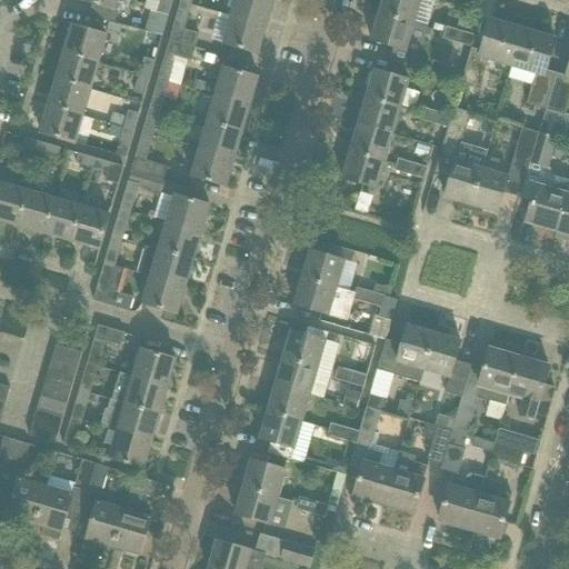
[(113,11),(117,0),(79,0),(92,5),(88,17),(111,23),(113,11)]
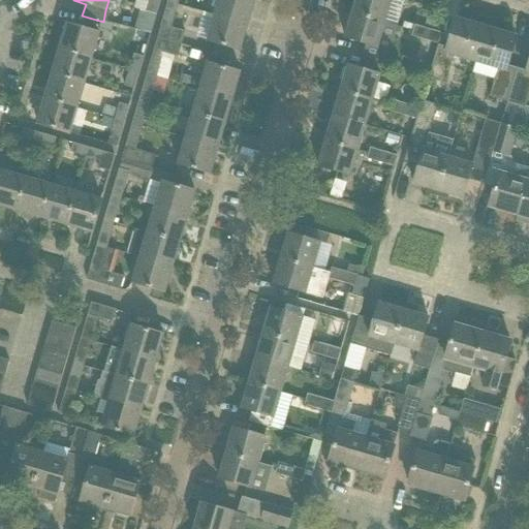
[(159,0),(149,0),(146,13),(146,16),(154,18),(155,14),(159,0)]
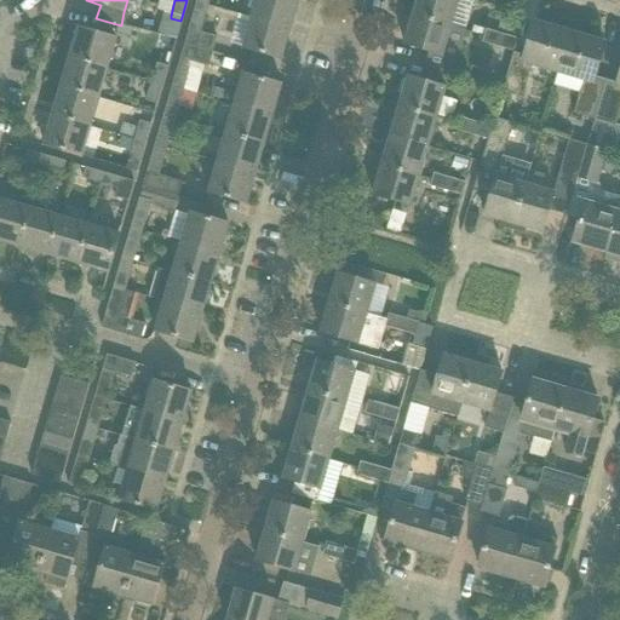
[(297,0),(257,0),(252,19),(290,30),(299,0),(297,0)]
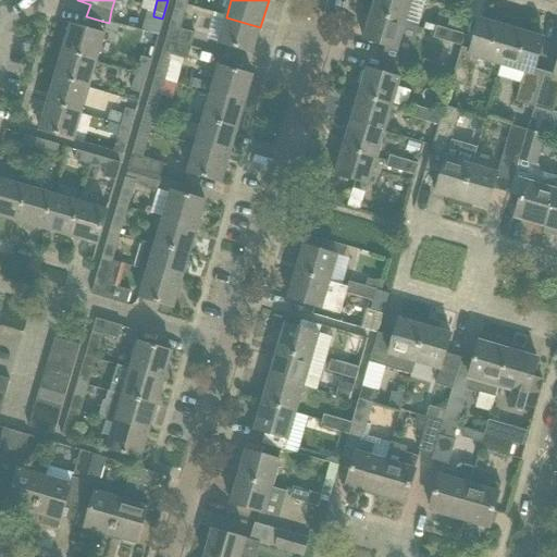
[(374,0),(371,14),(405,24),(411,0),(374,0)]
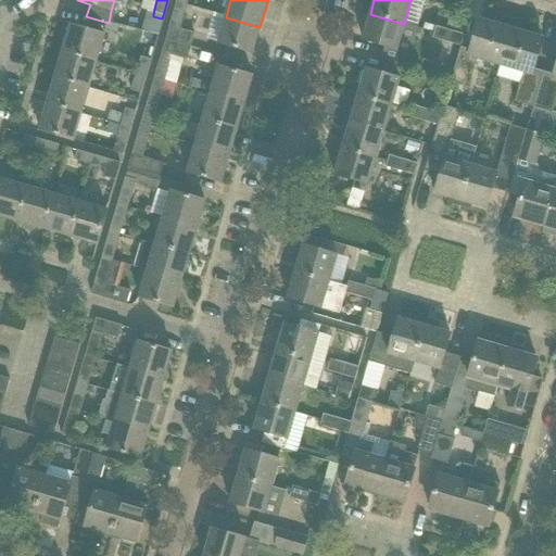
[(175,1),(164,39),(190,47),(194,34),(179,29),(186,4),(175,1)]
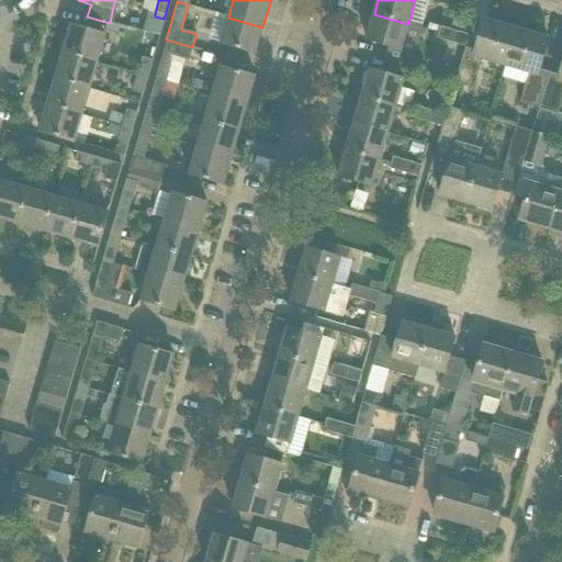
[(147,12),(142,31),(159,36),(164,19),(155,17),(155,14),(147,12)]
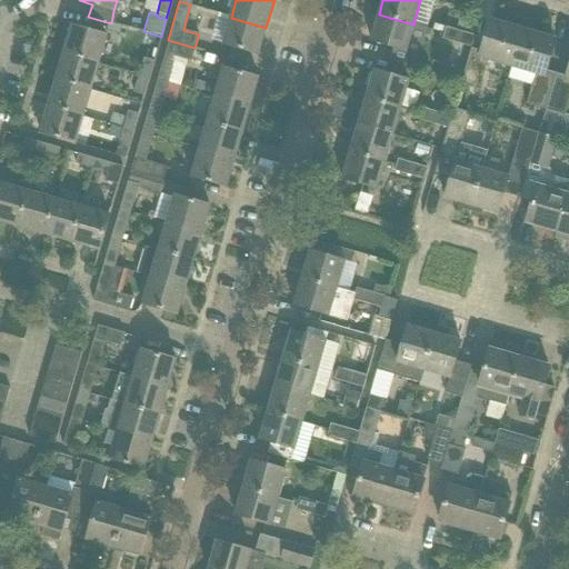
[(413,25),(379,15),(371,42),(406,52),(413,25)]
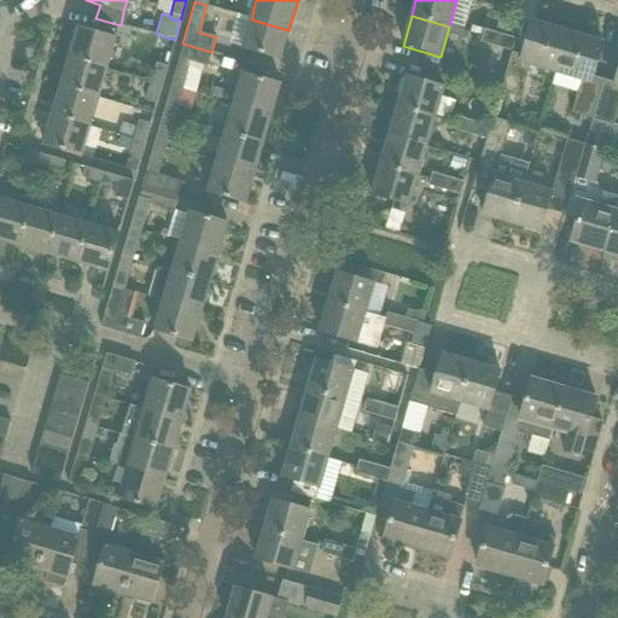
[(289,30),(251,19),(242,48),(280,59),(289,30)]
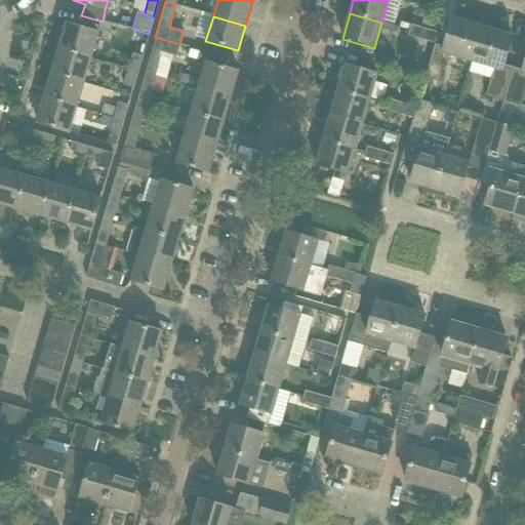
[(450,54),(473,61),(482,29),(481,29),(480,30),(468,27),(469,25),(452,21),(443,52),(433,49),(425,78),(442,83),(450,54)]
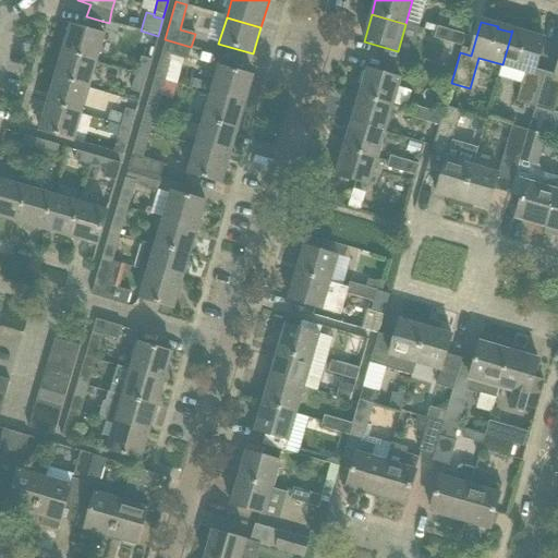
[(62,52),(95,62),(102,36),(70,26),(62,52)]
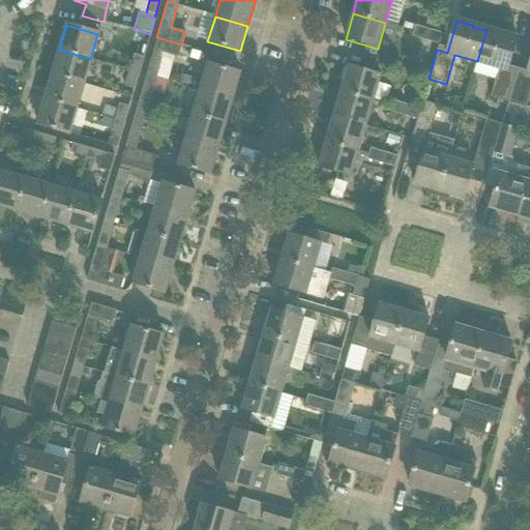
[(412,37),(425,40),(429,30),(415,26),(412,37)]
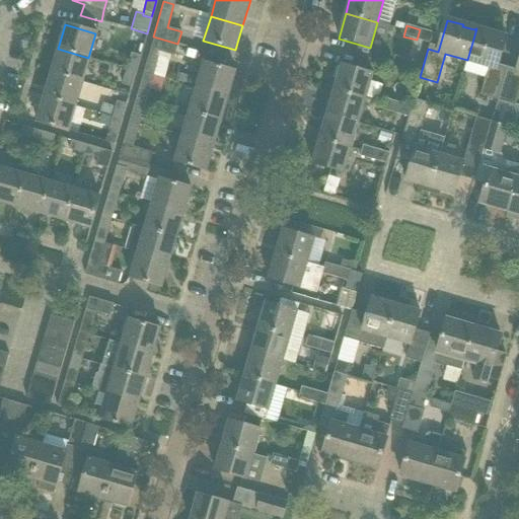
[(479,95),(498,100),(506,71),(497,69),(506,36),(490,32),(490,33),(476,30),(477,28),(476,28),(467,60),(488,66),(479,95)]
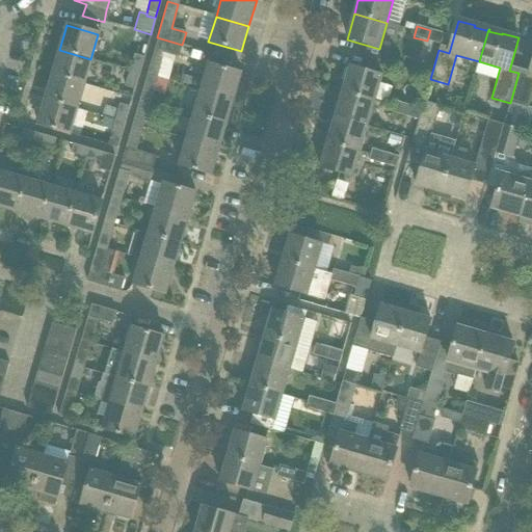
[(430,30),(427,41),(441,45),(444,34),(430,30)]
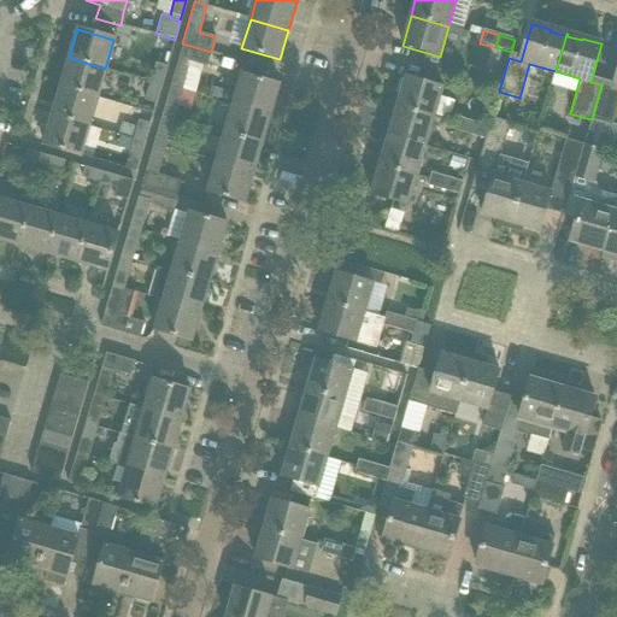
[(182,43),(170,86),(182,89),(191,62),(207,66),(211,52),(182,43)]
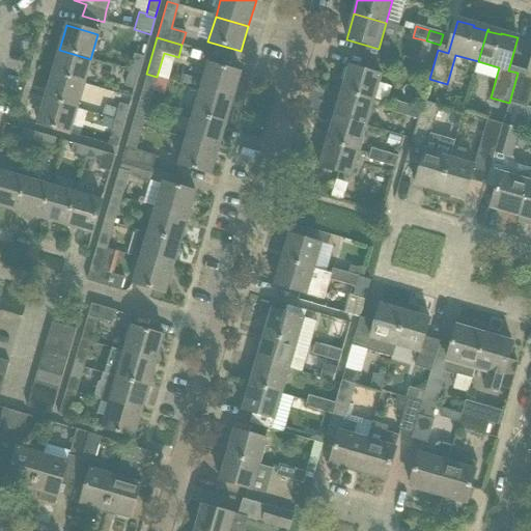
[(59,50),(52,75),(83,84),(90,59),(59,50)]
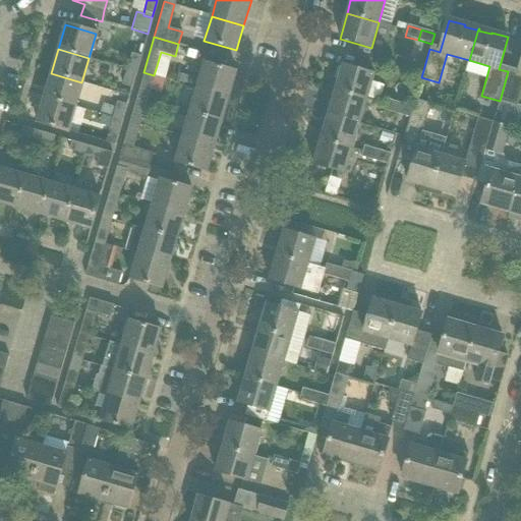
[(131,53),(127,68),(136,71),(140,55),(131,53)]
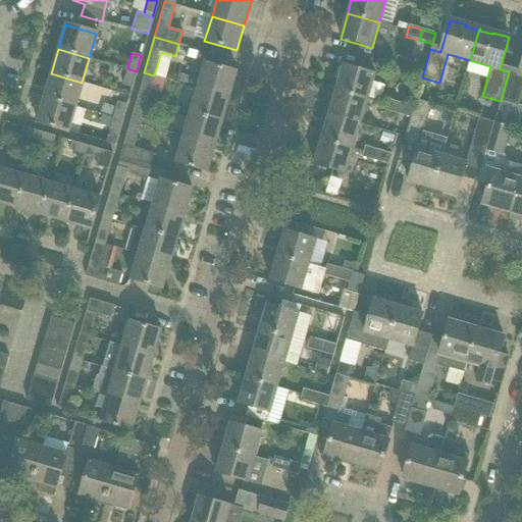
[(203,62),(196,87),(229,97),(237,71),(203,62)]
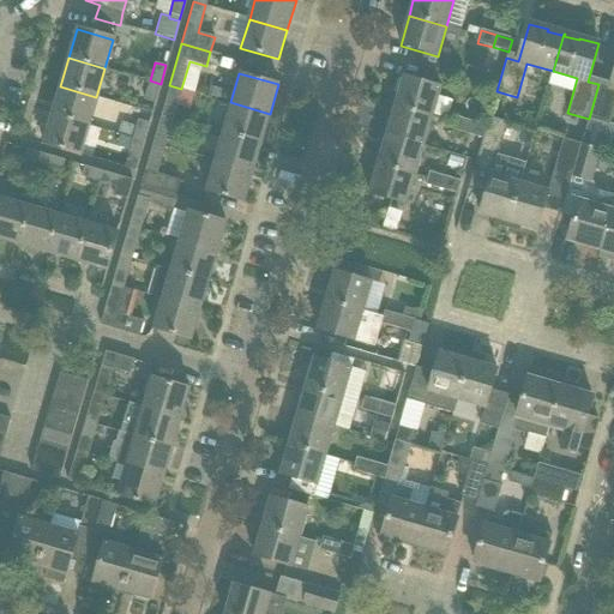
[(599,84),(589,119),(608,125),(613,103),(613,73),(611,88),(599,84)]
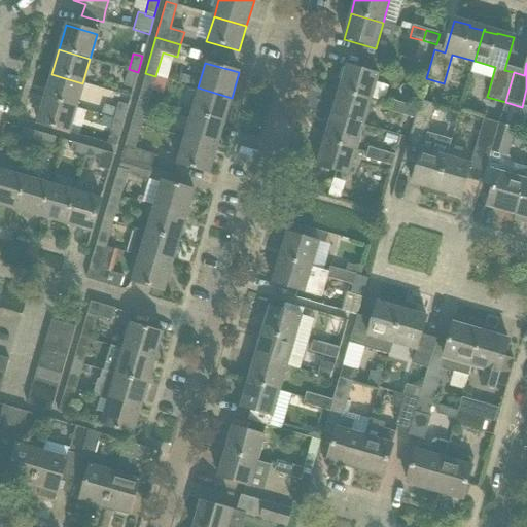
[(347,66),(339,91),(371,100),(379,75),(347,66)]
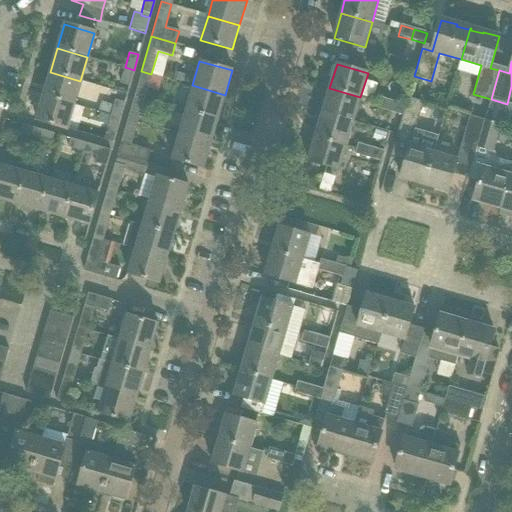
[(134,70),(125,67),(120,84),(129,86),(134,70)]
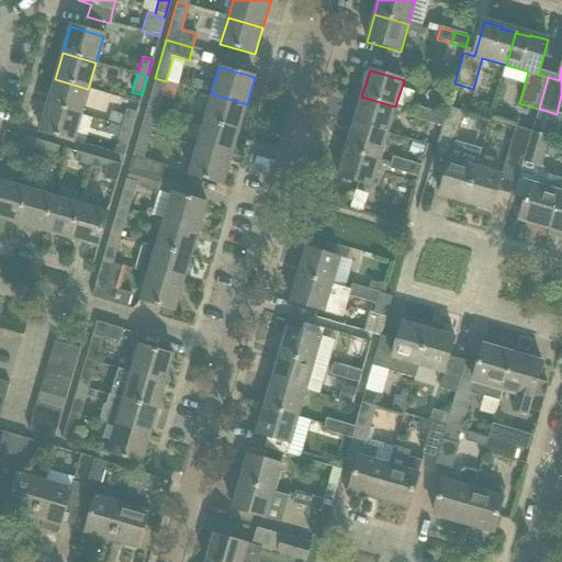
[(155,78),(147,104),(158,108),(166,81),(155,78)]
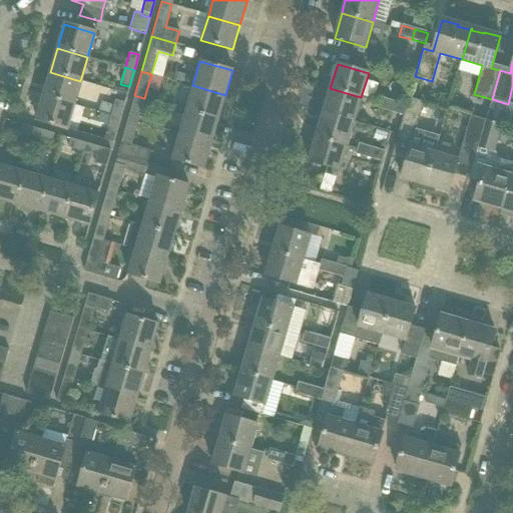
[(50,72),(43,96),(73,105),(80,81),(50,72)]
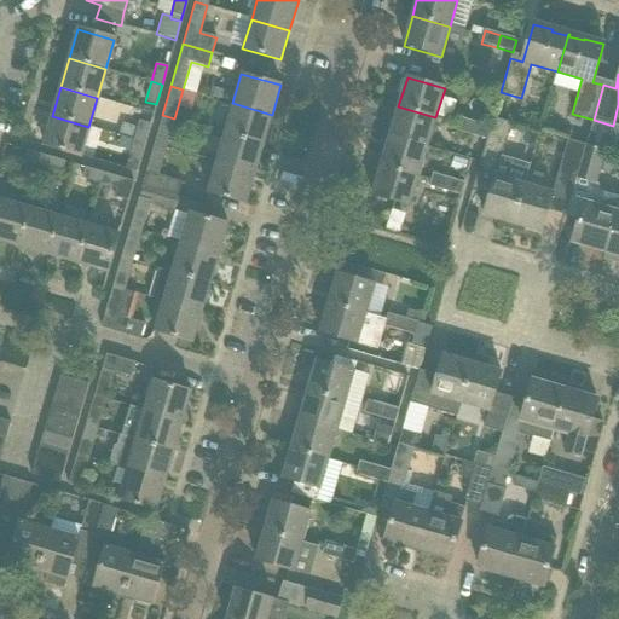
[(213,88),(209,97),(227,102),(230,93),(213,88)]
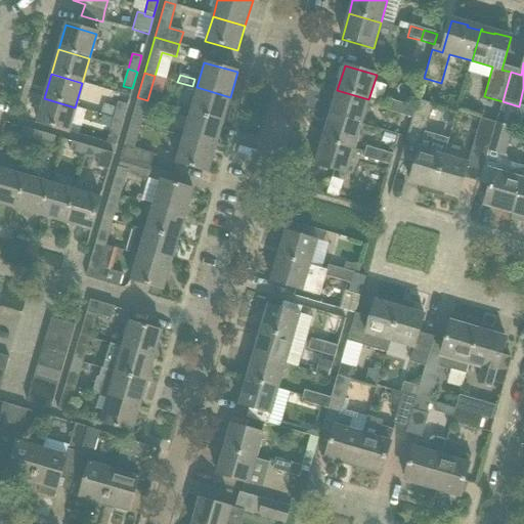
[(197,87),(189,113),(223,123),(230,97),(197,87)]
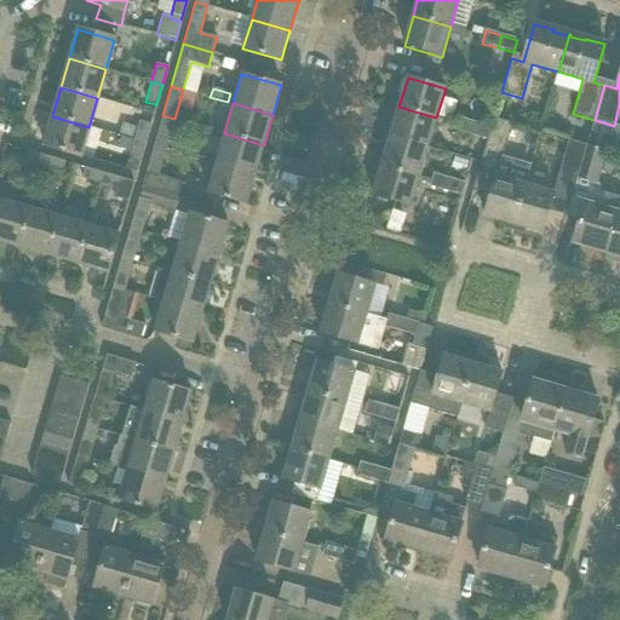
[(399,107),(390,137),(428,148),(436,118),(399,107)]
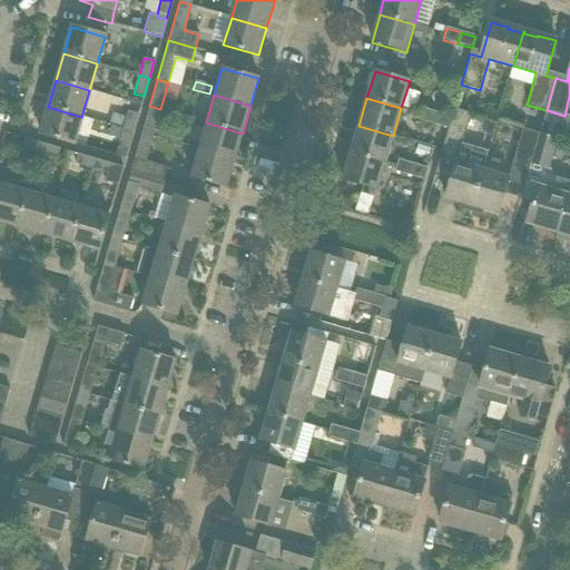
[(149,106),(141,134),(153,137),(160,109),(149,106)]
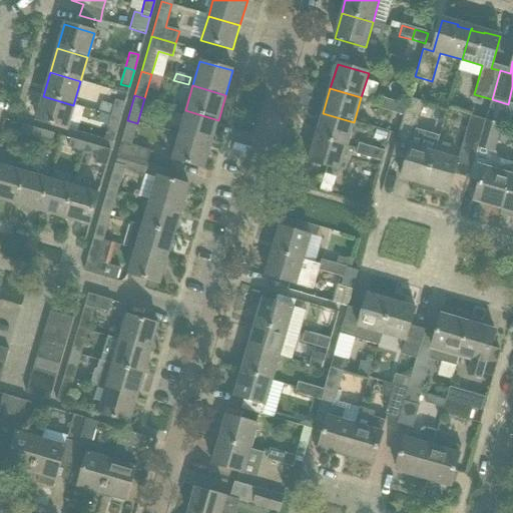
[(73,105),(43,96),(36,120),(66,129),(73,105)]
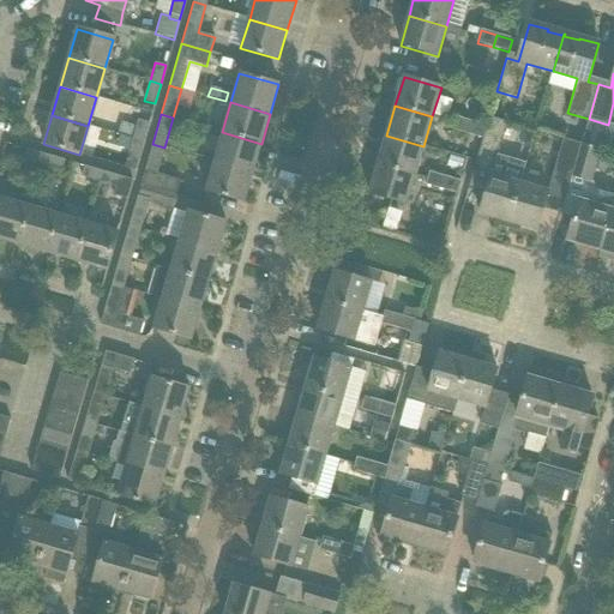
[(456,116),(451,130),(467,134),(470,121),(456,116)]
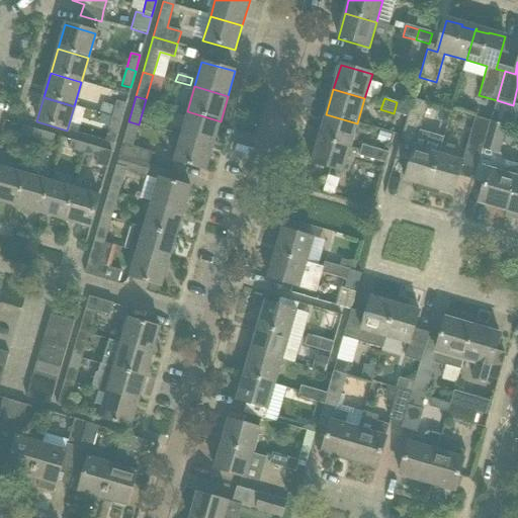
[(407,117),(401,138),(416,143),(417,143),(420,132),(428,103),(412,99),(410,106),(407,117)]
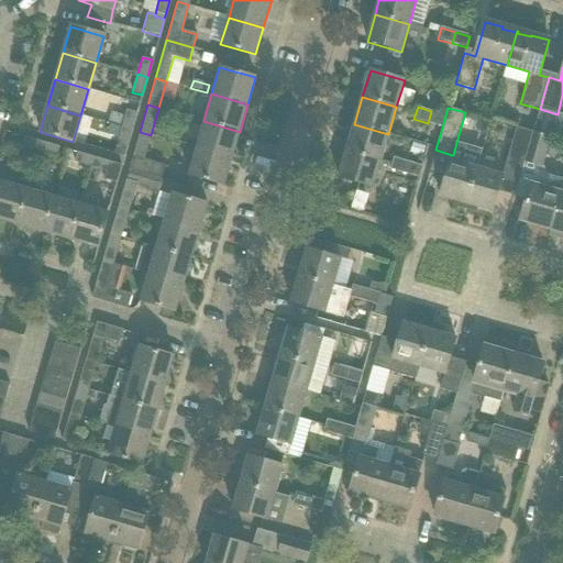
[(127,110),(121,128),(132,131),(136,113),(127,110)]
